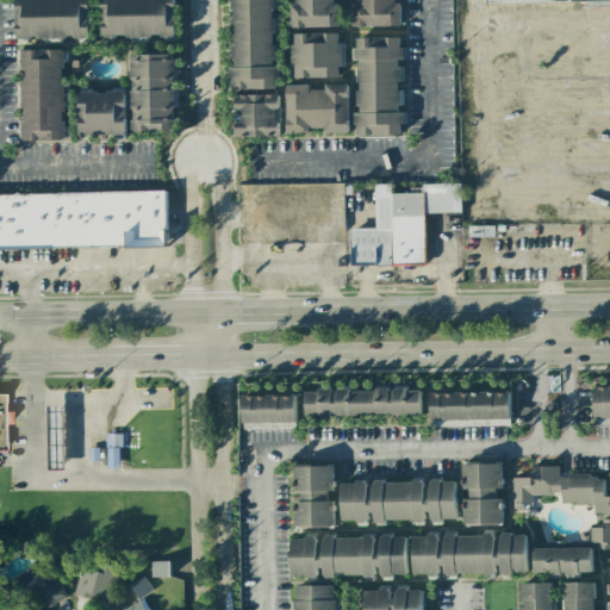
[(14,0),(16,39),(88,37),(87,0),(14,0)]
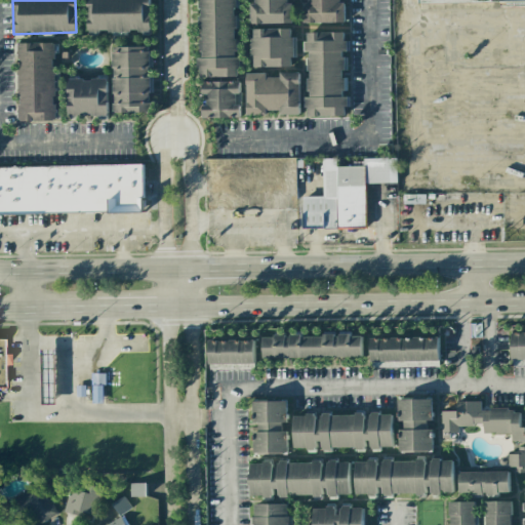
[(86,0),(87,32),(151,31),(150,0),(86,0)]
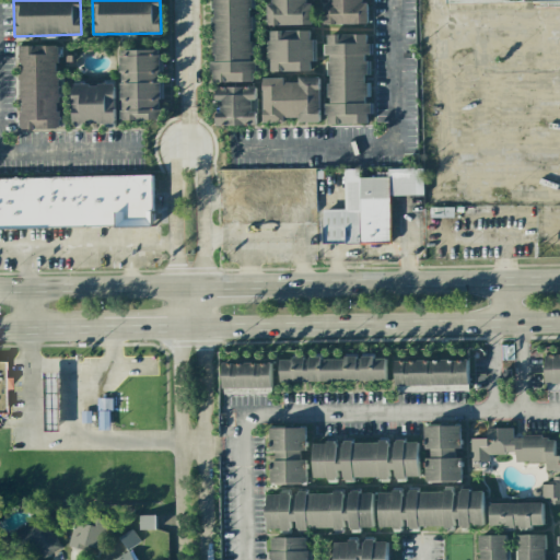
[(255,82),(255,61),(253,61),(251,0),(211,0),(212,9),(213,9),(213,43),(212,43),(212,61),(211,61),(211,82),(255,82)]
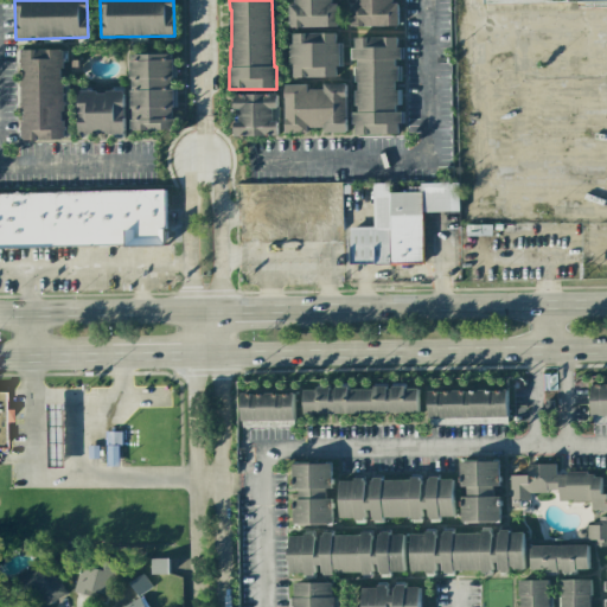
[(289,27),(338,26),(337,2),(332,2),(332,0),(293,0),(294,4),(289,4),(289,27)]
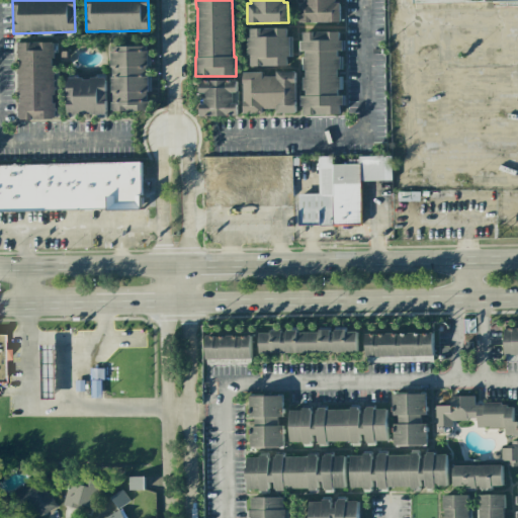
[(303,0),(303,3),(298,3),(298,22),(340,22),(340,2),(336,2),(335,0),(303,0)]
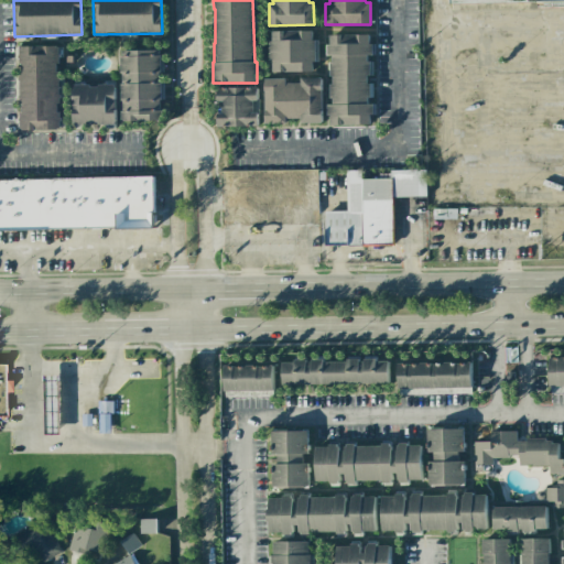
[(271,73),(315,72),(314,39),(312,40),(312,30),(270,31),(271,73)]
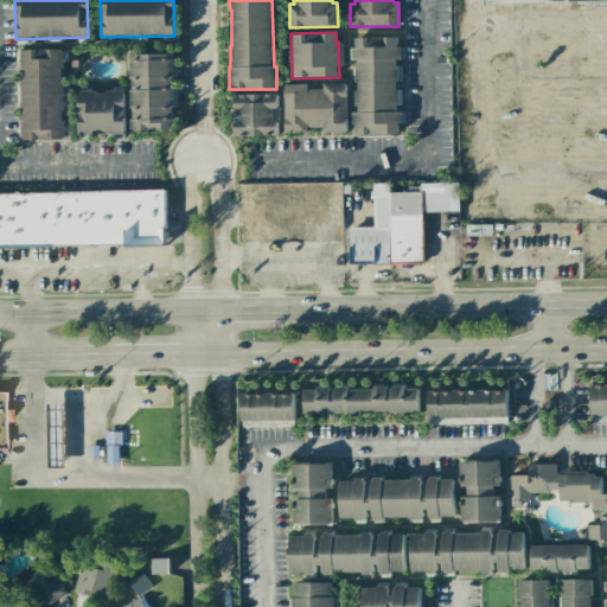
[(401,134),(401,110),(398,110),(398,59),(400,59),(400,37),(352,37),(352,61),(357,61),(357,113),(355,113),(355,134),(401,134)]
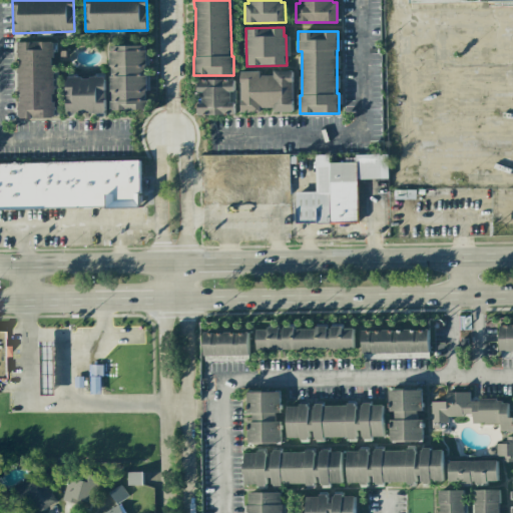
[(53,41),(17,42),(19,118),(54,117),(53,41)]
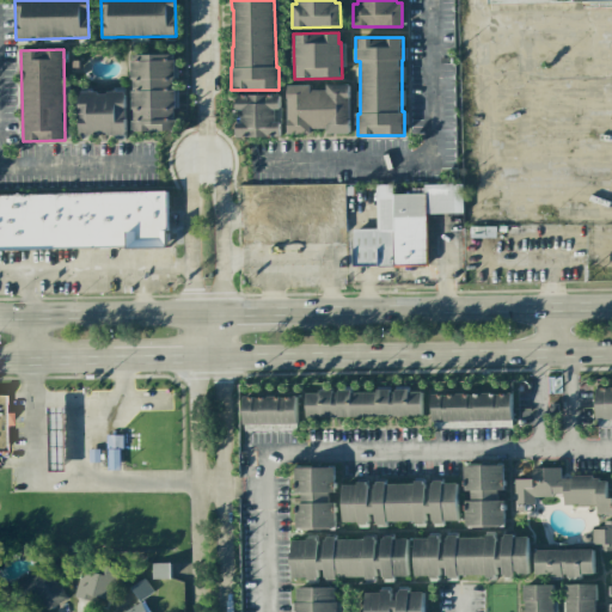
[(176,132),(175,54),(139,54),(139,61),(132,61),(132,132),(176,132)]
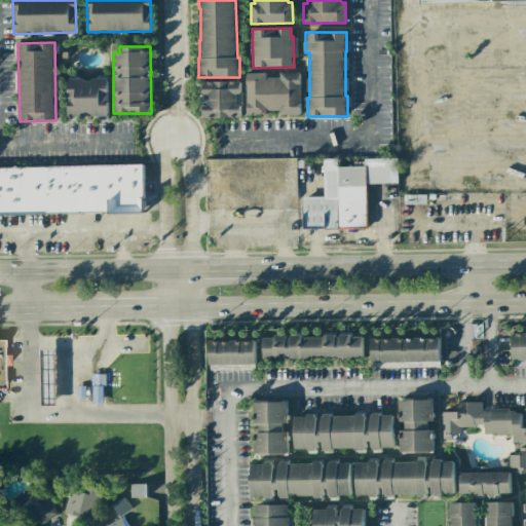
[(300,73),(280,73),(280,77),(267,77),(267,73),(247,73),(248,115),(267,115),(267,110),(280,110),(280,115),(300,115),(300,73)]
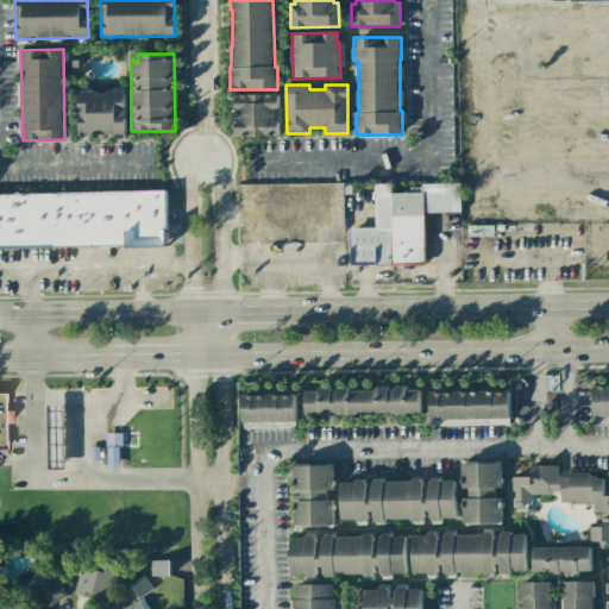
[(126,133),(125,92),(79,92),(79,133),(126,133)]
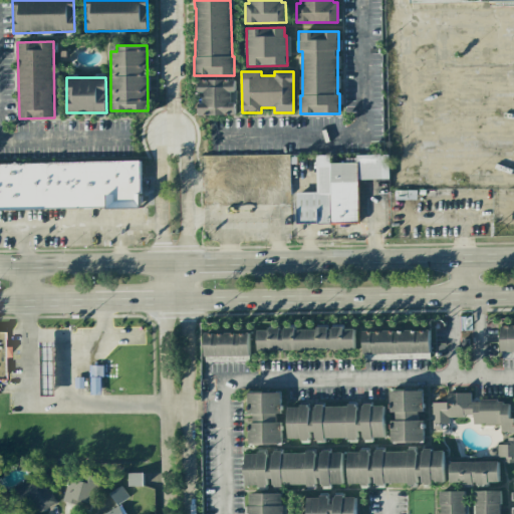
[(234,79),(199,79),(200,103),(198,103),(199,115),(234,114),(234,79)]
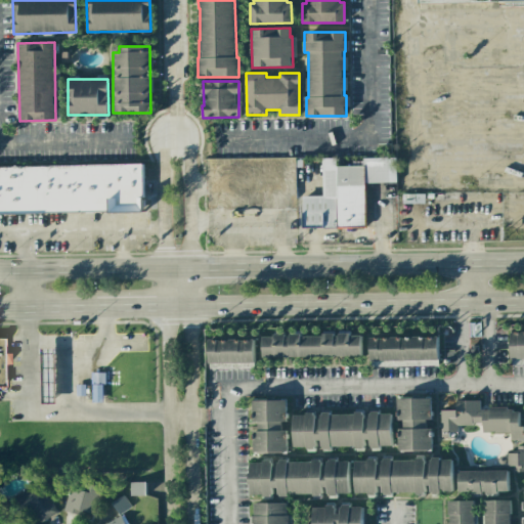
[(302,228),(365,227),(365,183),(396,182),(396,158),(363,158),(363,166),(337,167),(337,158),(322,158),(322,195),(302,197),(302,228)]
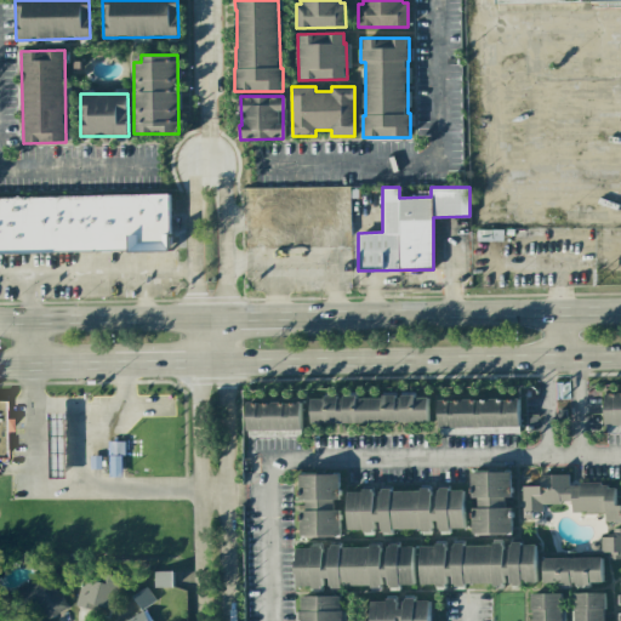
[(349,222),(349,191),(283,192),(284,224),(349,222)]
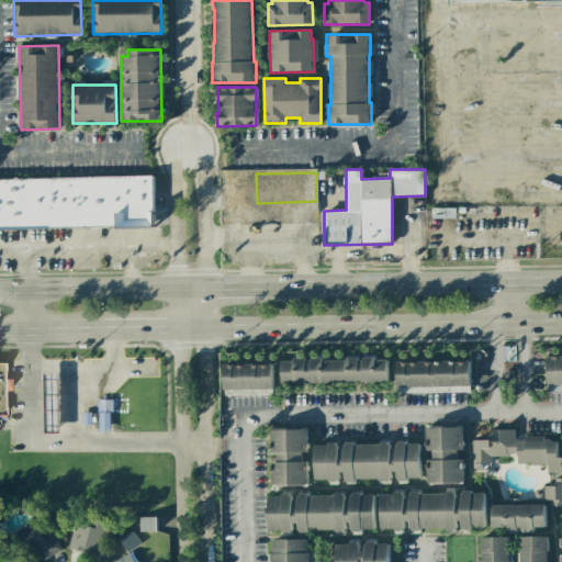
[(234,187),(247,186),(247,175),(233,175),(234,187)]
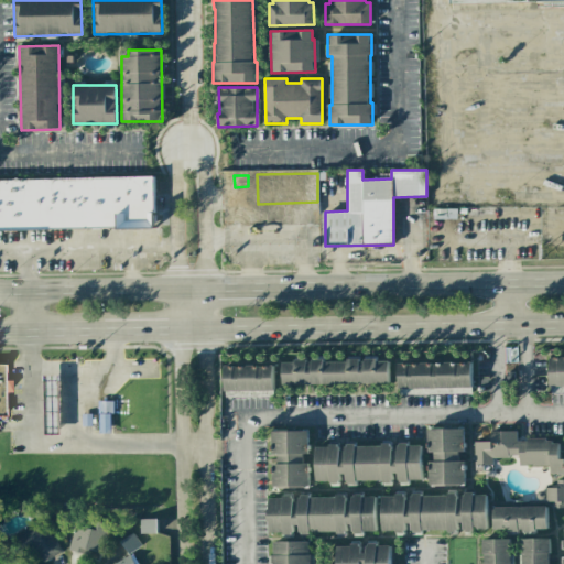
[(154,176),(0,179),(0,230),(155,227),(154,176)]
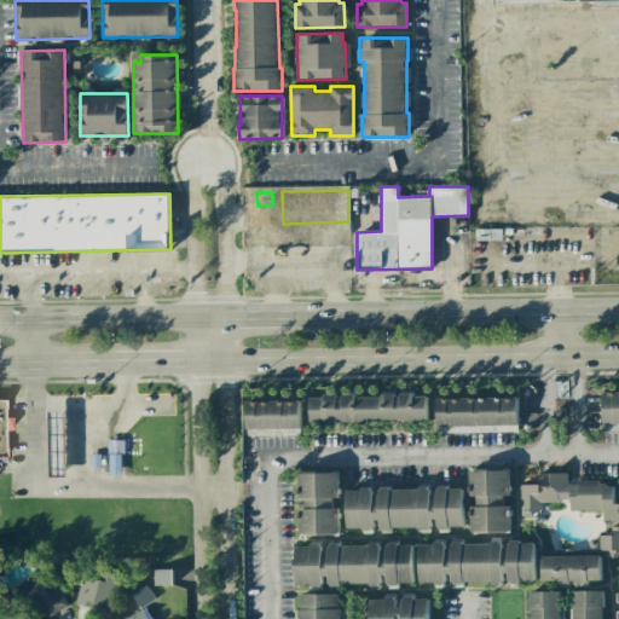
[(618,423),(618,392),(602,392),(603,424),(618,423)]
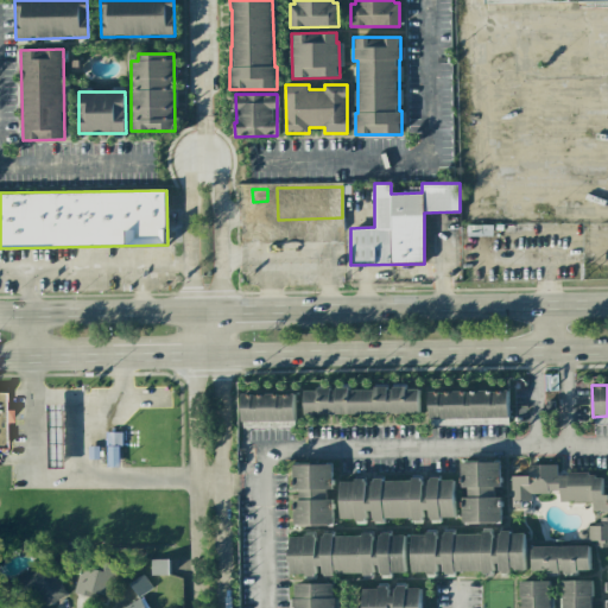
[(304,415),(419,413),(419,387),(304,390),(304,415)]
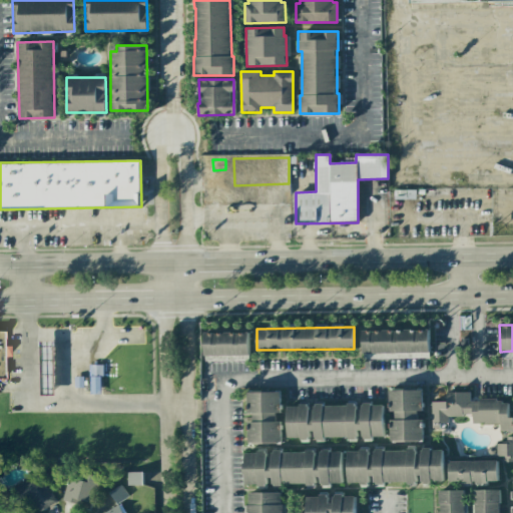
[(429,357),(429,330),(362,331),(363,358),(429,357)]
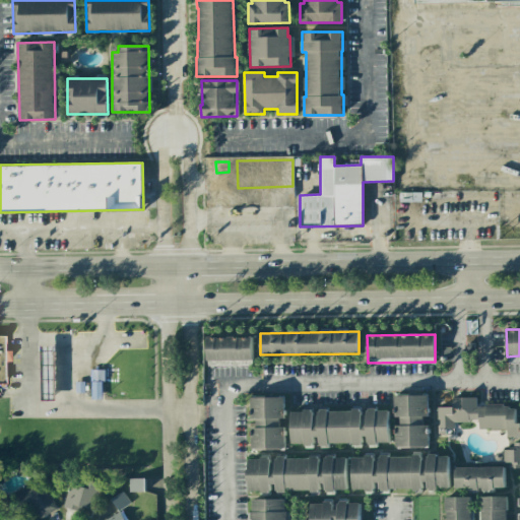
[(206,337),(206,361),(252,360),(252,336),(206,337)]
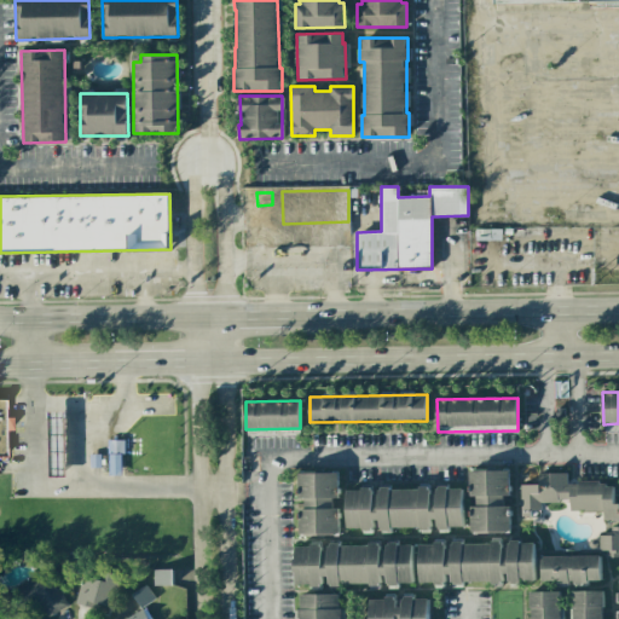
[(509,505),(508,505),(507,470),(469,470),(470,497),(472,497),(472,533),(509,533),(509,505)]
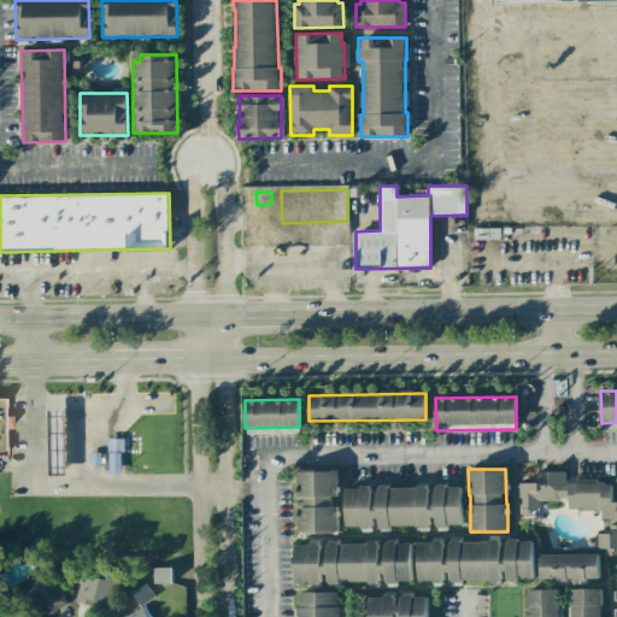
[(336,471),(298,471),(298,498),(299,498),(299,534),(335,534),(335,497),(336,497),(336,471)]
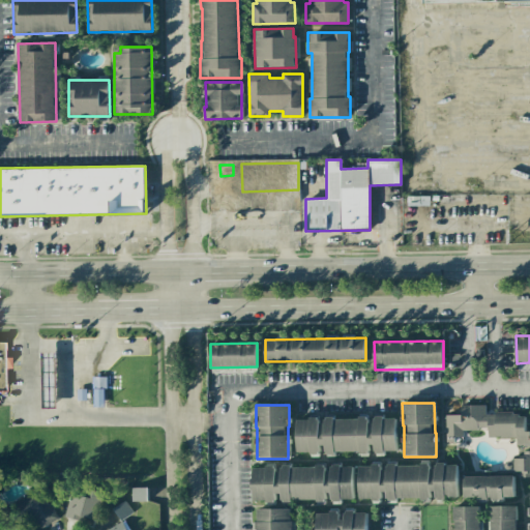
[(445,415),(446,442),(462,442),(462,430),(488,429),(488,438),(516,438),(517,445),(529,445),(529,432),(525,432),(525,413),(486,414),(486,405),(462,406),(462,415),(445,415)]
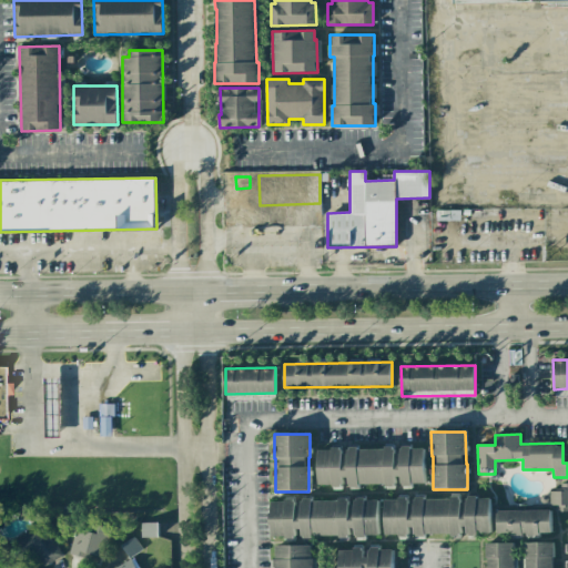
[(424,486),(424,447),(396,447),(396,448),(341,448),(317,448),(317,485),(424,486)]
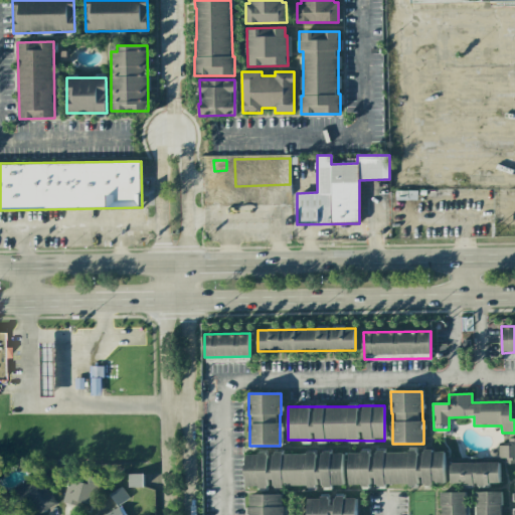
[(514,461),(514,438),(508,439),(508,446),(498,446),(499,462),(514,461)]
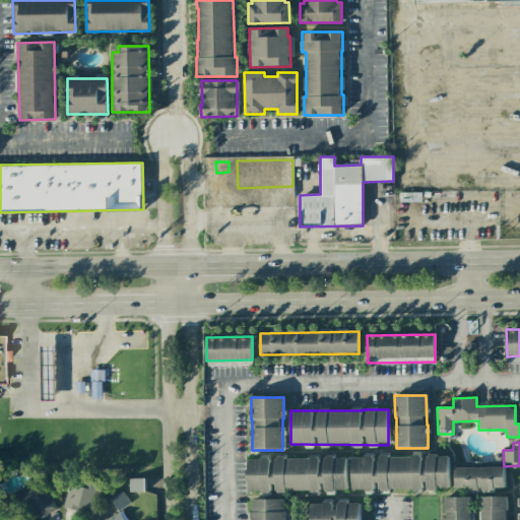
[(449,455),(424,455),(424,452),(410,452),(410,456),(376,456),(351,456),(350,490),(376,491),(376,490),(425,490),(425,489),(448,490),(449,455)]
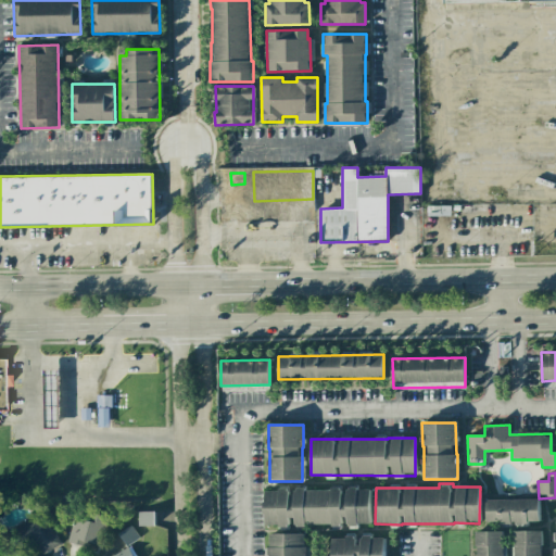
[(264,490),(265,526),(292,526),(340,526),(340,517),(346,517),(346,525),(369,525),(369,489),(343,489),(288,490),(264,490)]
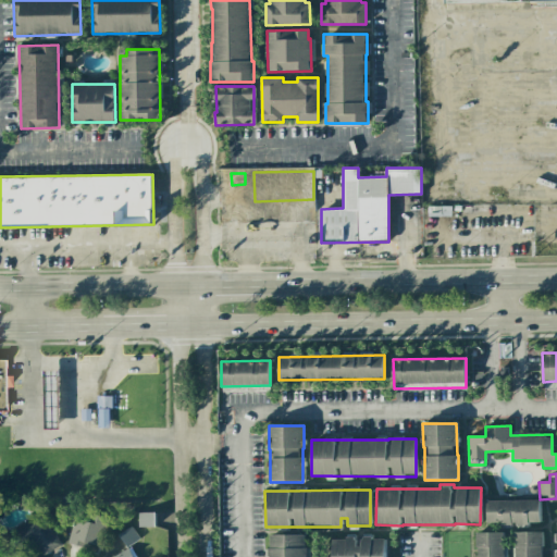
[(540,499),(486,500),(486,524),(541,523),(540,499)]
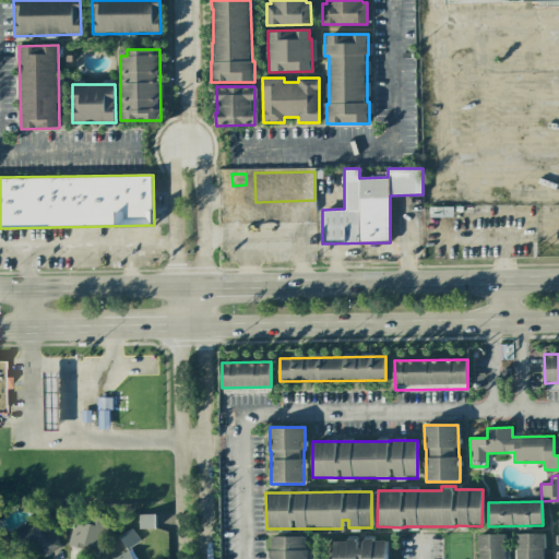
[(61,545),(39,513),(10,534),(16,544),(28,535),(44,558),(61,545)]
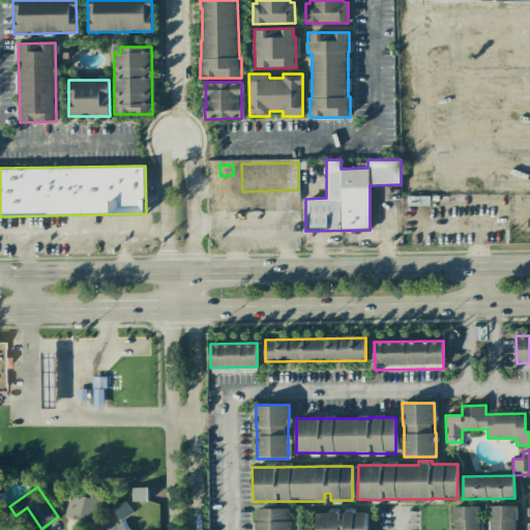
[(147,501),(147,488),(131,488),(131,501),(147,501)]
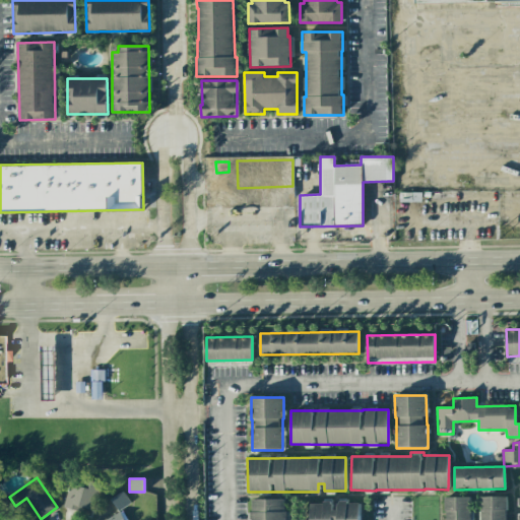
[(69,482),(63,507),(80,512),(82,507),(94,511),(102,484),(83,479),(82,486),(69,482)]
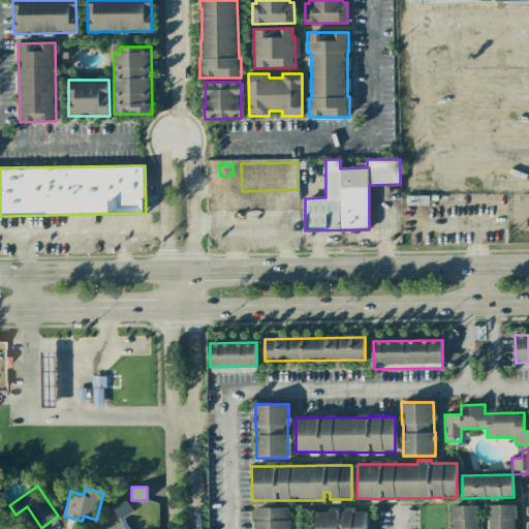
[(515,528),(515,504),(489,505),(489,528),(515,528)]
